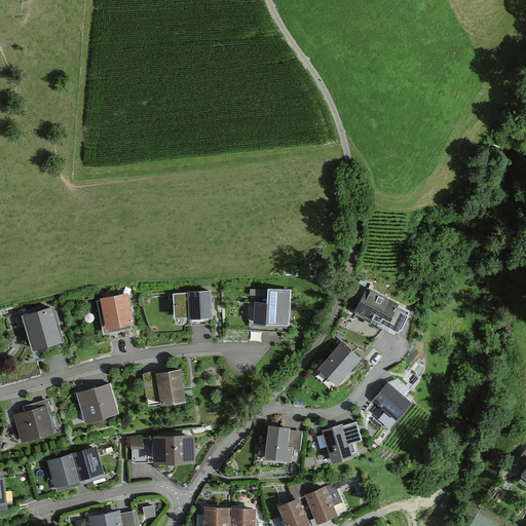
[(255,303),(254,328),(290,329),(291,291),(251,290),(250,296),(263,296),(263,303),(255,303)]
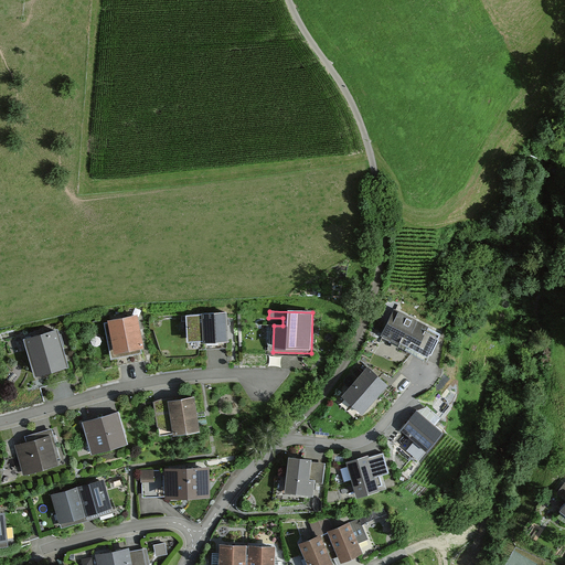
[(381,339),(427,363),(441,336),(394,311),(381,339)]
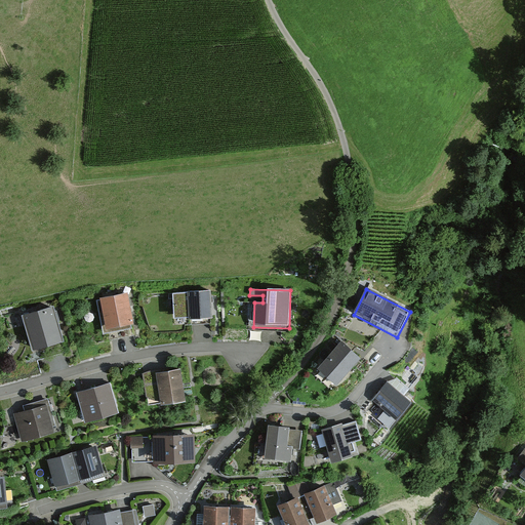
[(173,293),(174,324),(211,323),(210,292),(173,293)]
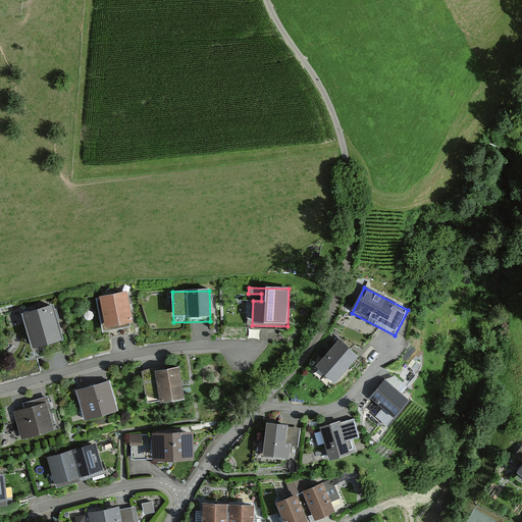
[(132,322),(126,294),(102,298),(107,326),(132,322)]
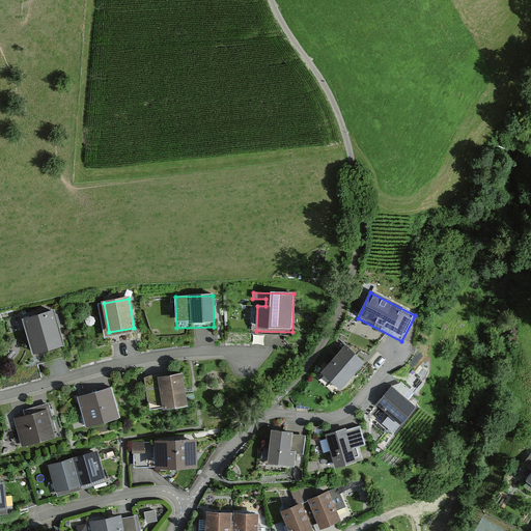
[(55,311),(22,320),(31,356),(64,347),(55,311)]
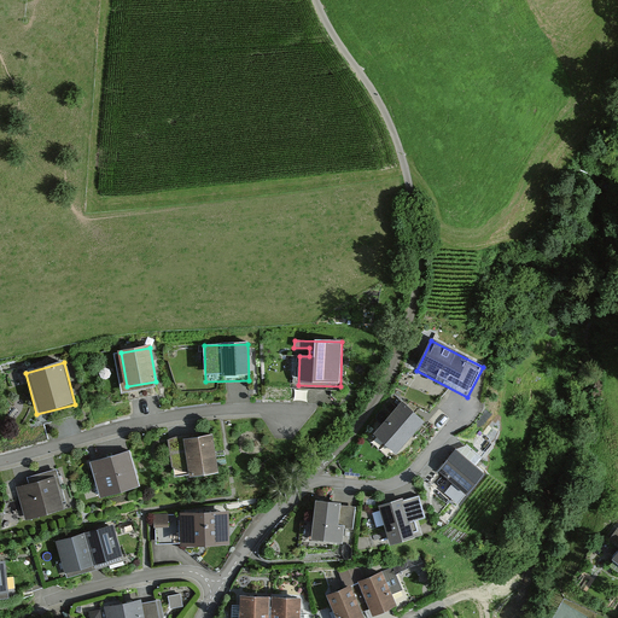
[(394,449),(423,415),(402,397),(372,432),(394,449)]
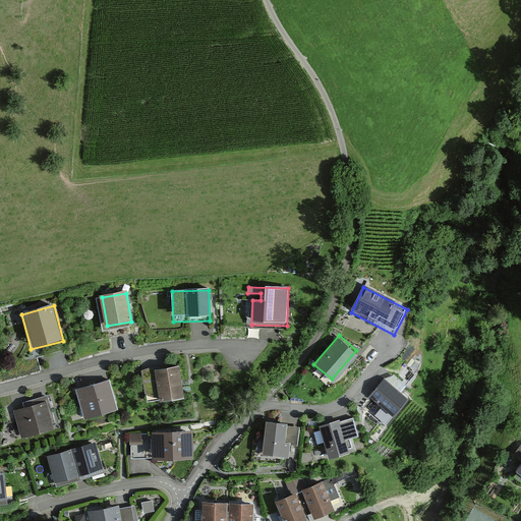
[(174,367),(134,369),(136,400),(176,398),(174,367)]
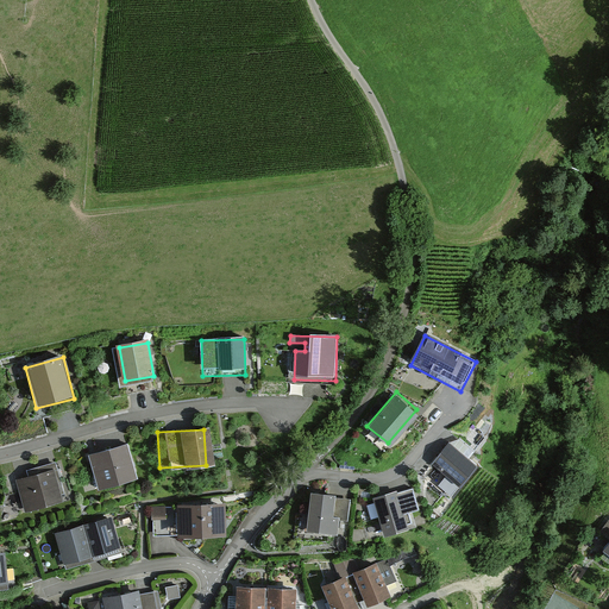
[(476,457),(449,438),(432,460),(460,481),(476,457)]
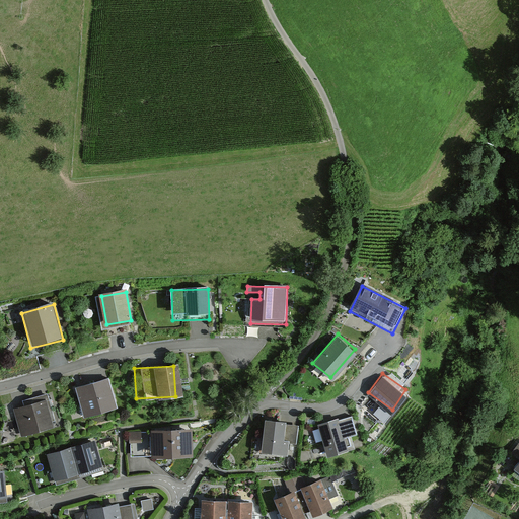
[(100,376),(66,384),(73,417),(107,410),(100,376)]
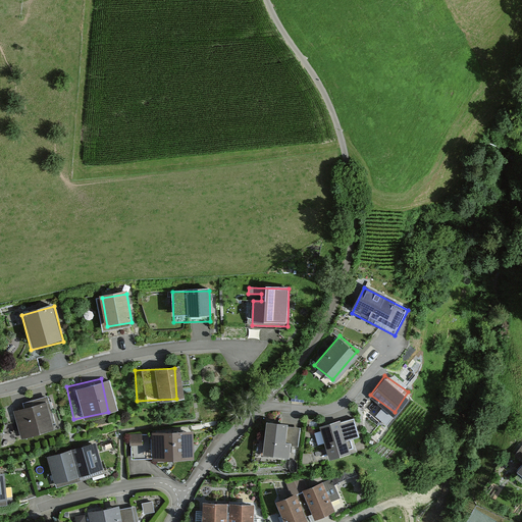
[(3,404),(12,437),(55,427),(46,394),(3,404)]
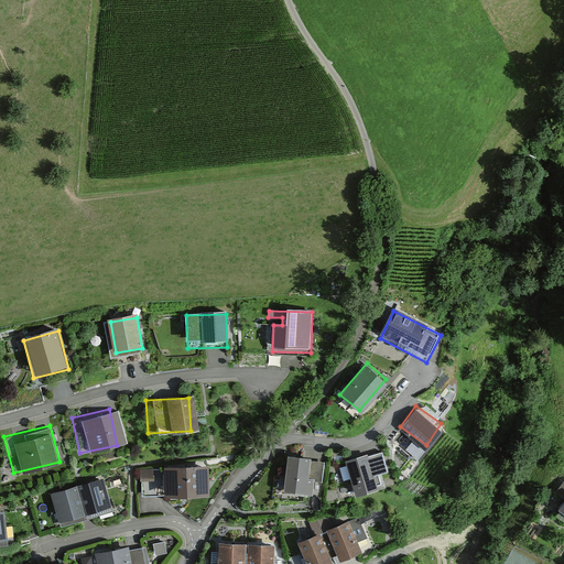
[(382,451),(348,461),(356,488),(377,483),(375,472),(388,468),(382,451)]
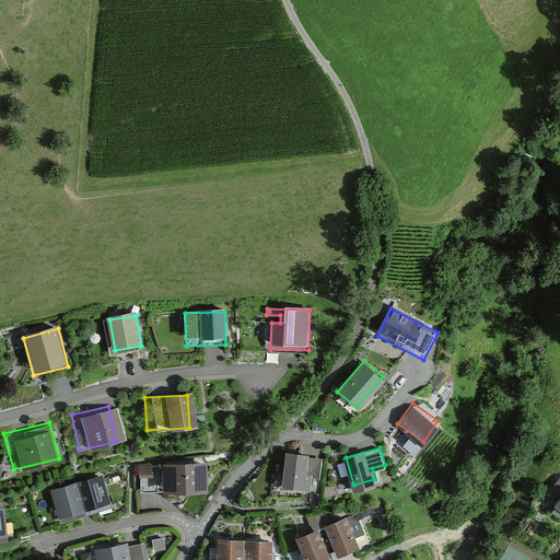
[(321,457),(288,453),(283,483),(308,488),(311,474),(318,476),(321,457)]
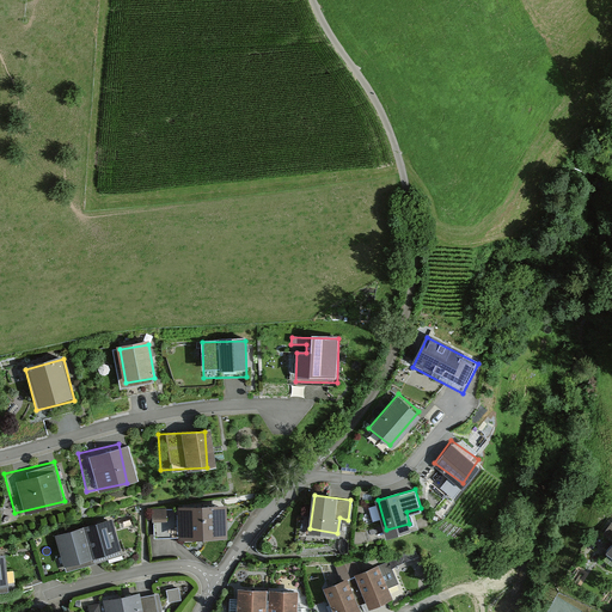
[(214,505),(146,503),(145,543),(214,544),(214,505)]
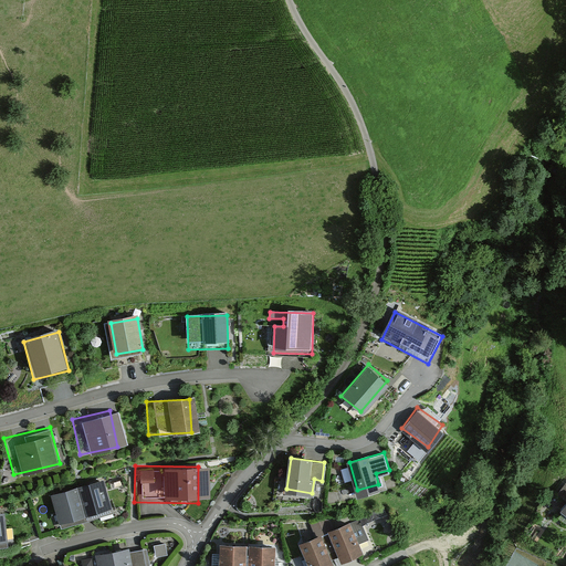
[(79,490),(86,516),(111,510),(103,482),(79,490)]
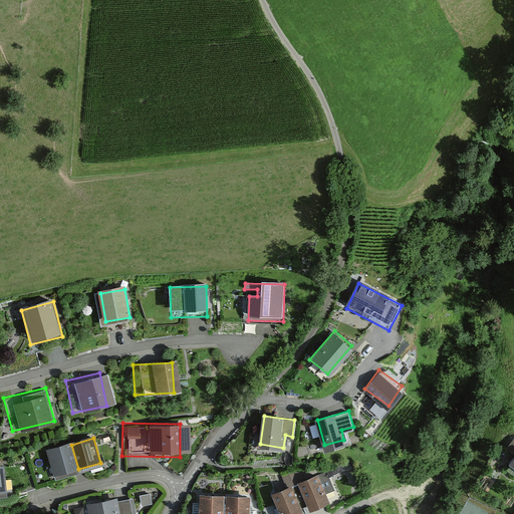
[(47,451),(54,476),(78,469),(71,445),(47,451)]
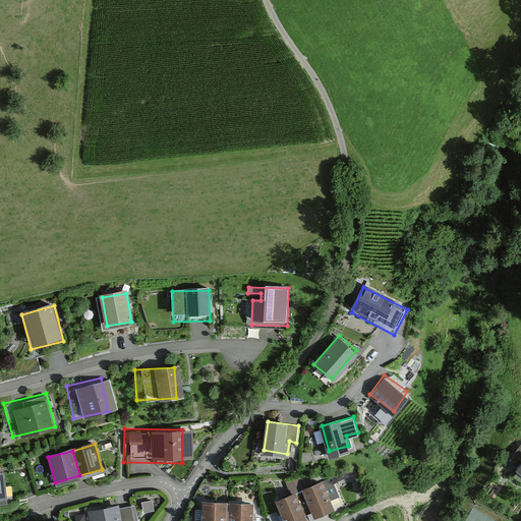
[(299,488),(310,516),(333,507),(322,479),(299,488)]
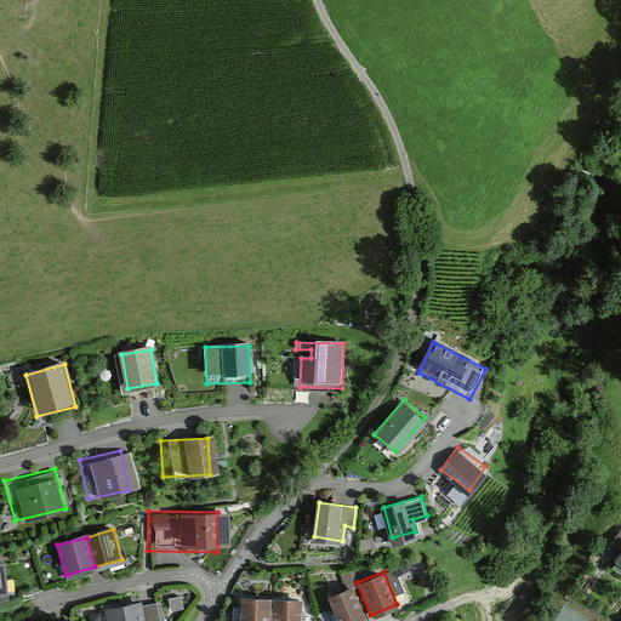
[(330,594),(341,620),(355,620),(370,615),(357,582),(330,594)]
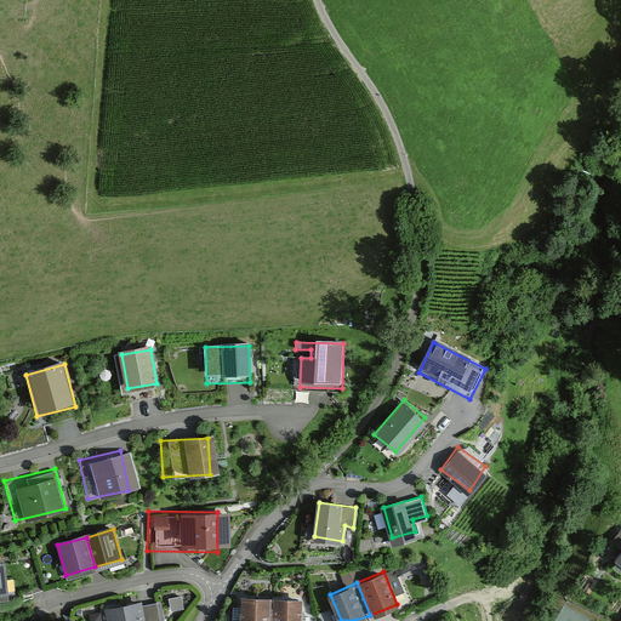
[(182,596),(170,598),(172,610),(184,608),(182,596)]
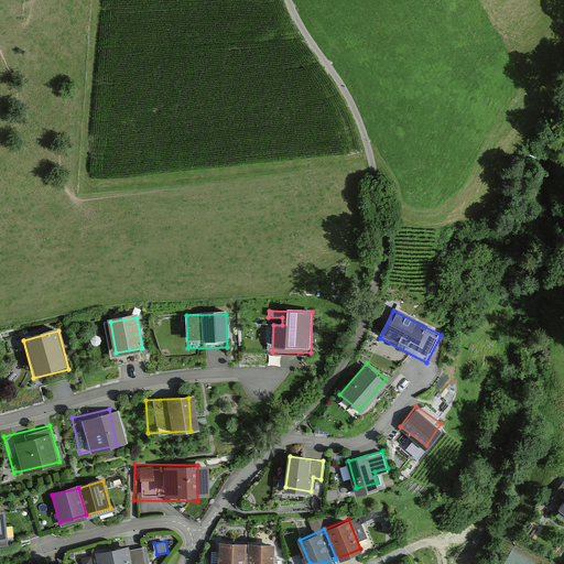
[(246,563),(247,542),(223,541),(220,563),(246,563)]
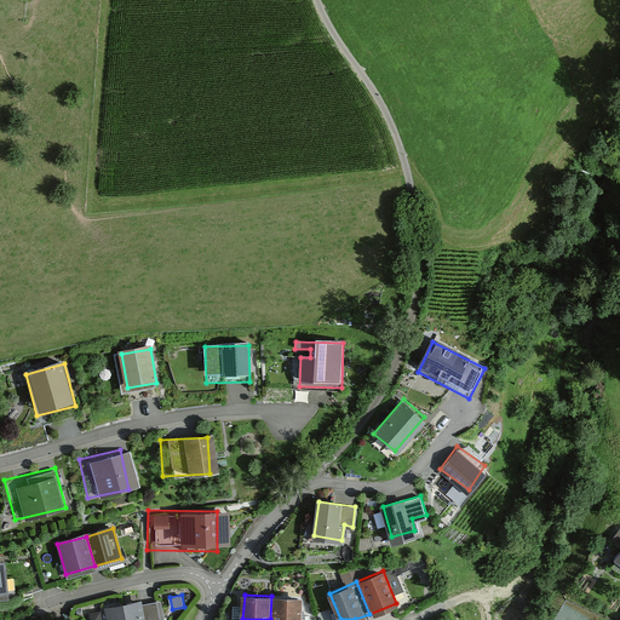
[(298,619),(299,597),(271,596),(270,619),(298,619)]
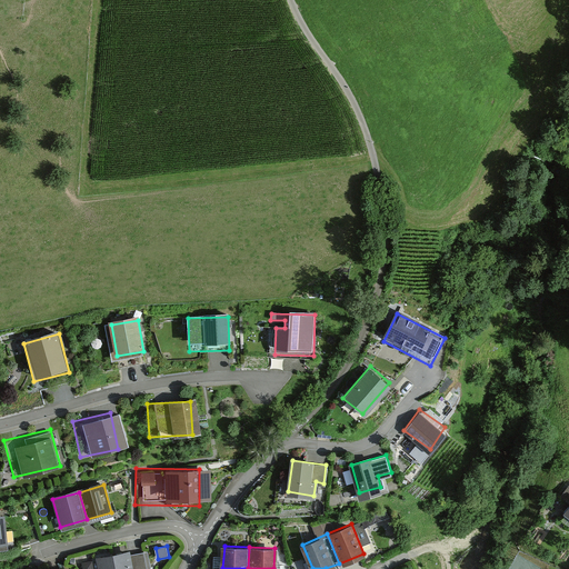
[(129,553),(97,560),(98,568),(149,568),(147,553),(130,557),(129,553)]
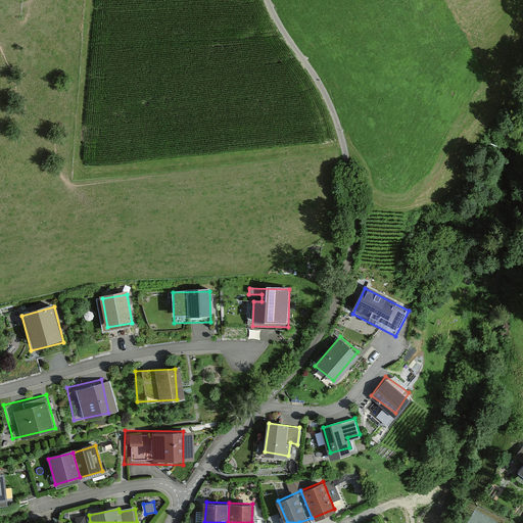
All buildings are outlined.
